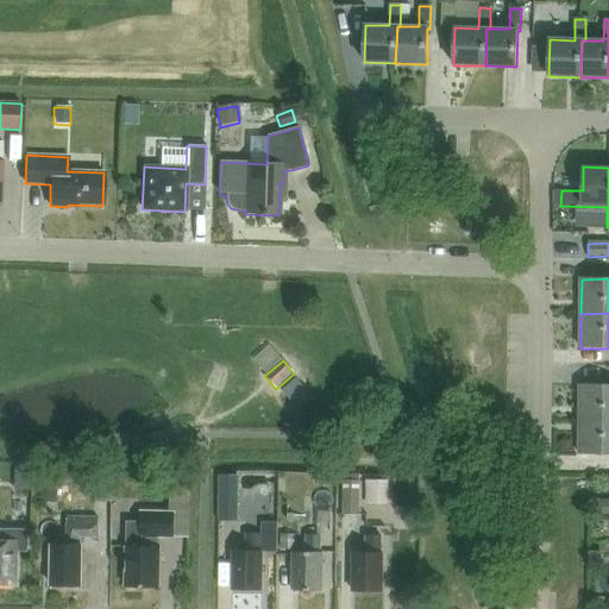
[(608,384),(581,385),(579,420),(608,420),(608,384)]
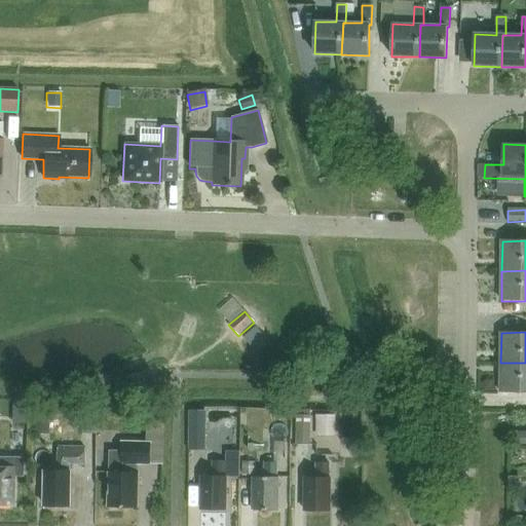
[(525,363),(500,363),(500,392),(525,392),(525,363)]
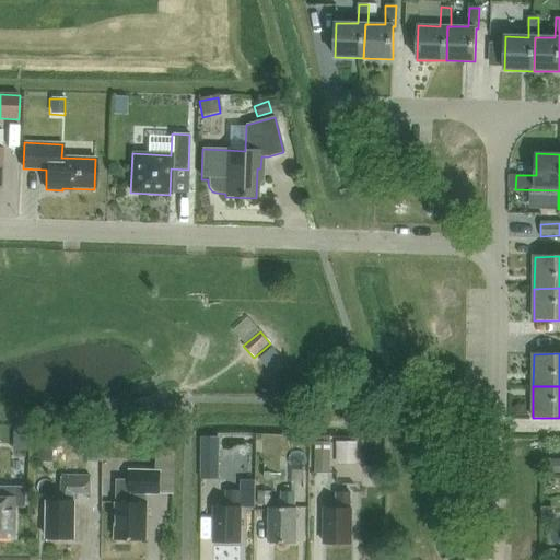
[(15,428),(14,452),(27,452),(28,428),(15,428)]
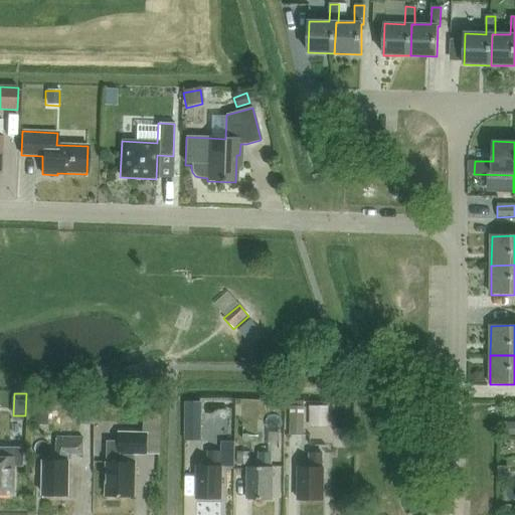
[(95,424),(95,399),(81,399),(81,424),(95,424)]
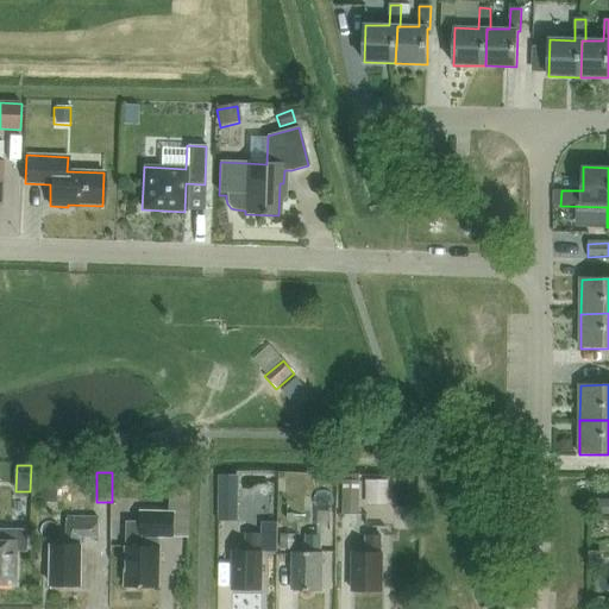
[(223,473),(223,487),(221,518),(237,519),(237,475),(223,473)]
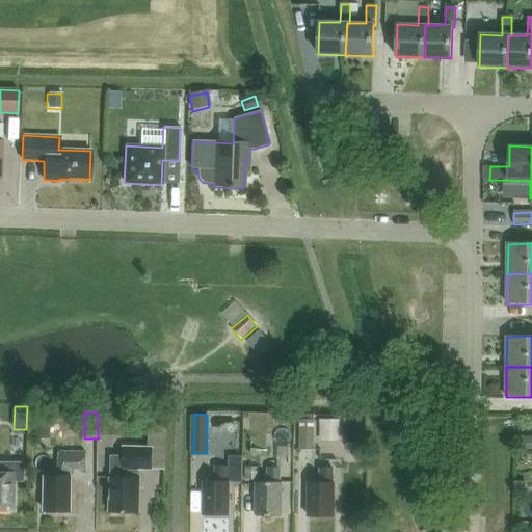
[(301,420),(300,420),(300,450),(315,450),(315,420),(314,420),(315,415),(301,415),(301,420)]
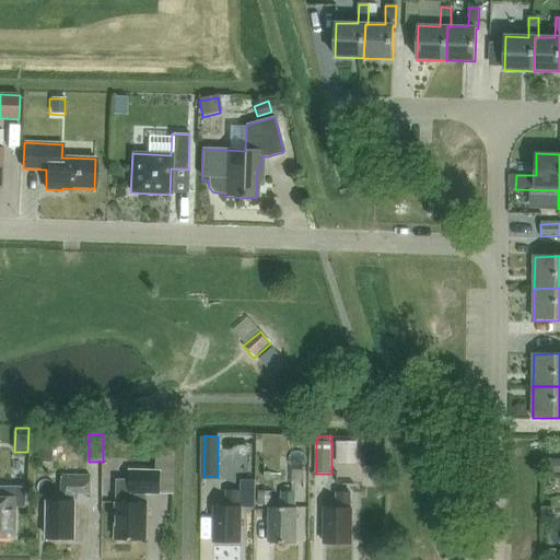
[(359,443),(338,443),(339,466),(359,466),(359,443)]
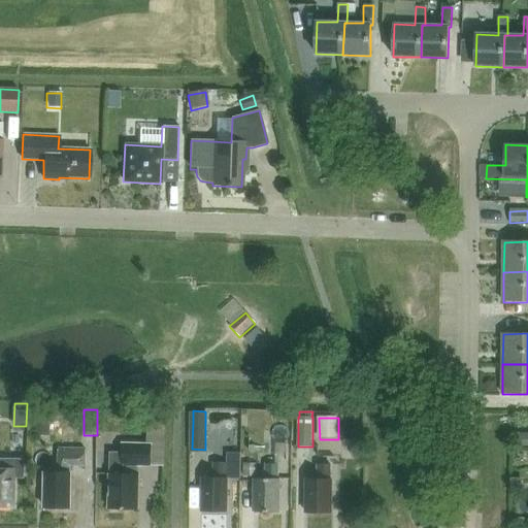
[(35,422),(34,436),(50,436),(50,422),(35,422)]
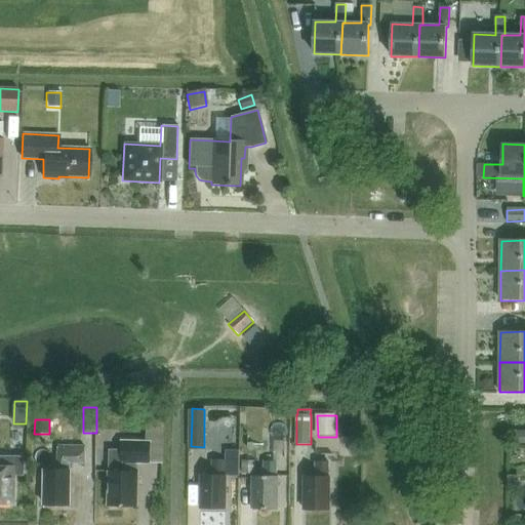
[(150,463),(150,441),(121,441),(121,449),(109,449),(108,506),(137,507),(137,473),(137,472),(137,463),(150,463)]
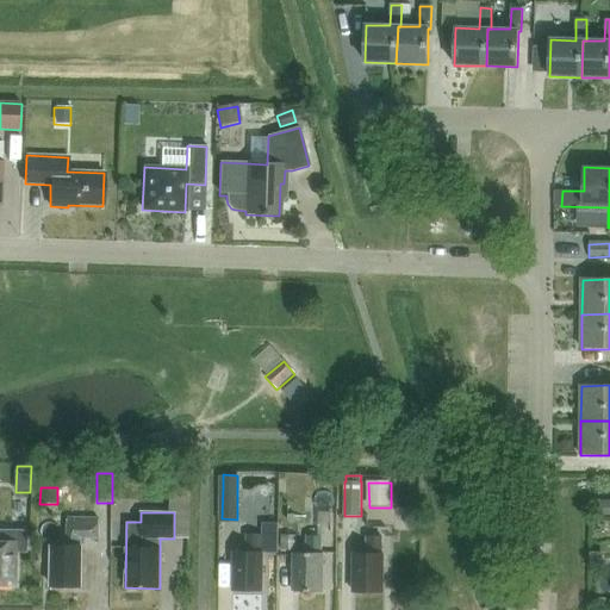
[(48,516),(38,516),(38,543),(47,543),(48,516)]
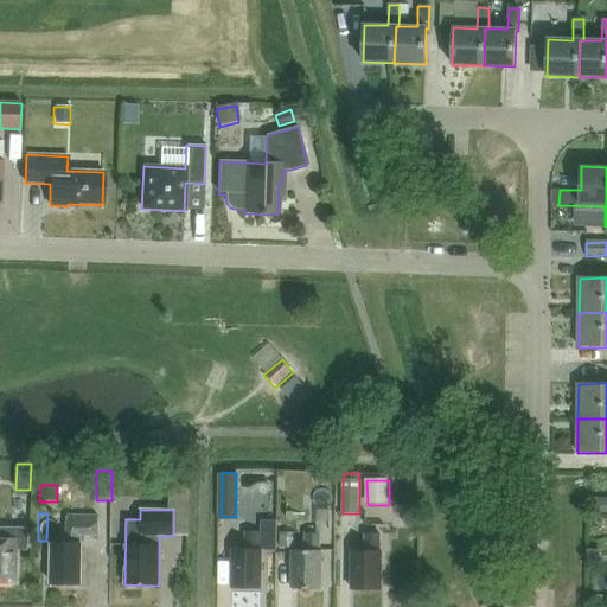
[(98,535),(98,516),(66,516),(66,543),(51,543),(51,583),(81,583),(81,544),(81,535),(98,535)]
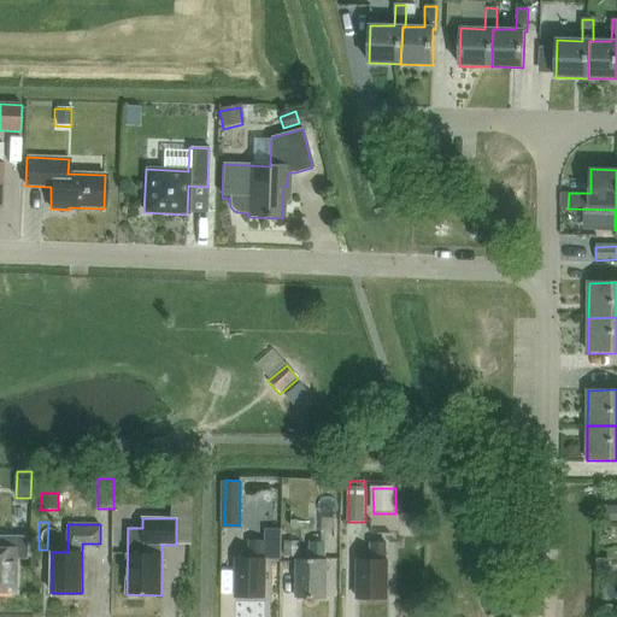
[(264,542),(264,559),(266,559),(281,559),(281,529),(265,529),(264,542)]
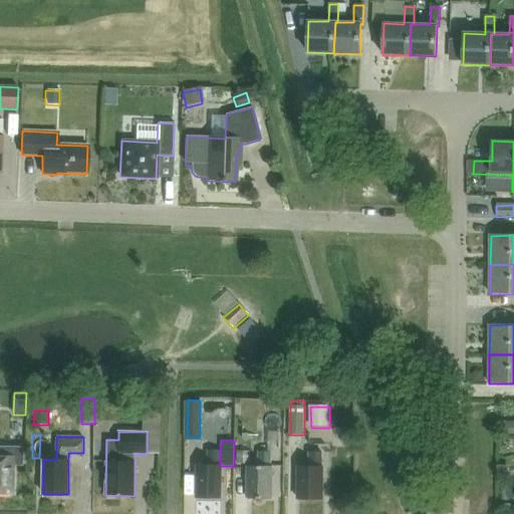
[(0,493),(13,493),(14,465),(22,465),(22,448),(0,447),(0,493)]
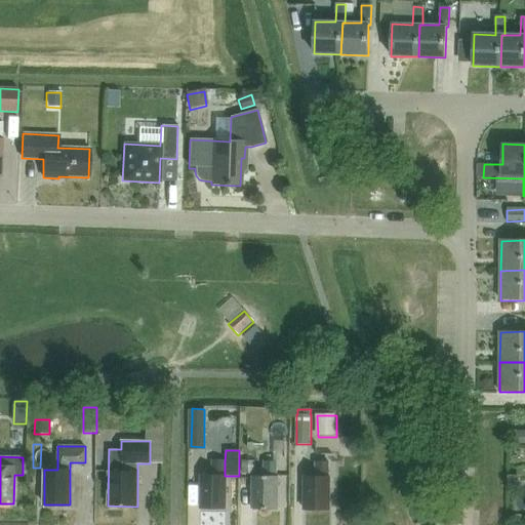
[(242,459),(242,473),(254,473),(254,459),(242,459)]
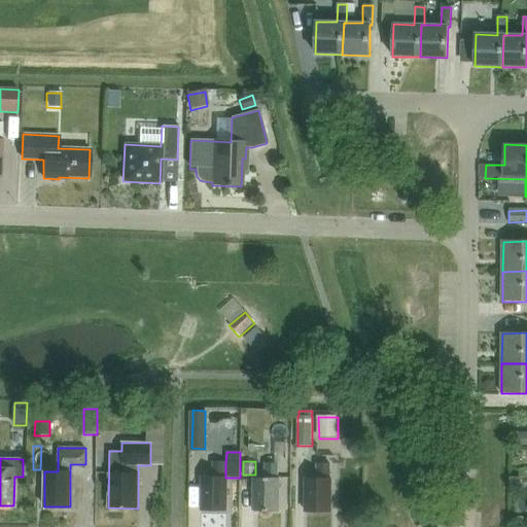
[(226,511),(227,478),(225,478),(225,463),(213,463),(213,477),(201,477),(201,510),(226,511)]
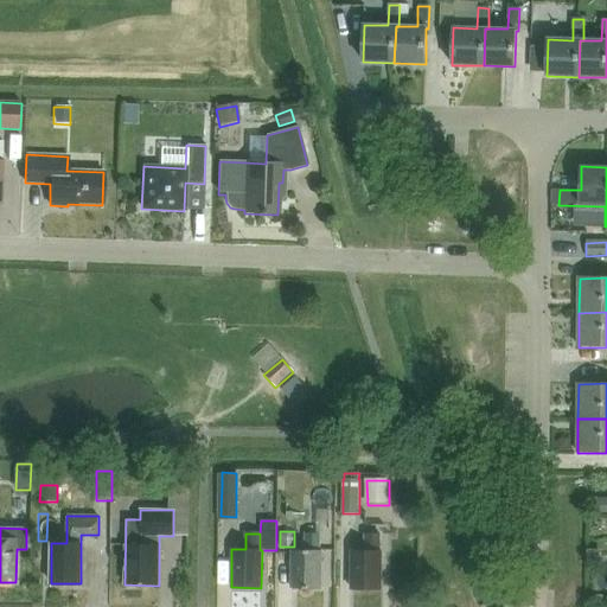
[(320,588),(321,550),(319,550),(320,534),(305,534),(305,550),(292,550),(292,588),(320,588)]
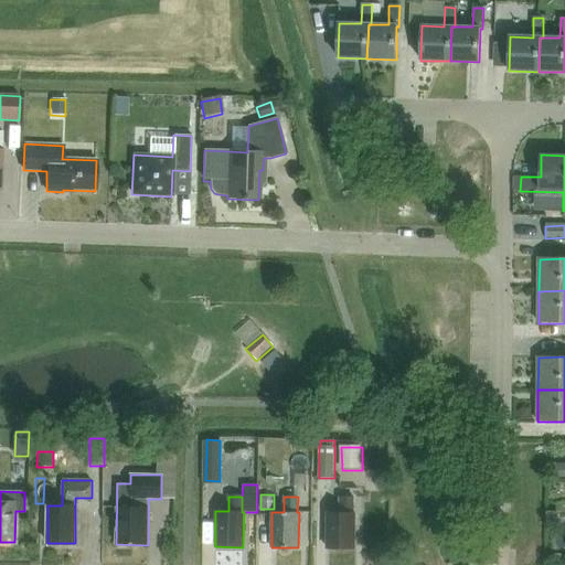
[(354,548),(354,513),(353,513),(353,498),(340,498),(339,513),(327,513),(327,548),(354,548)]
